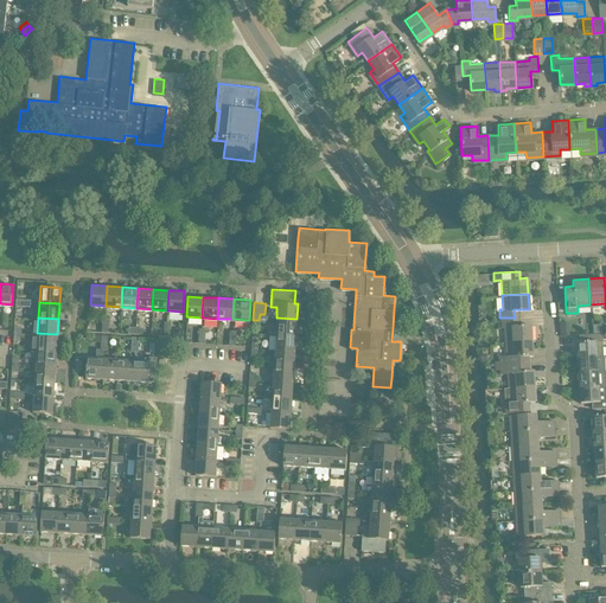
[(276,318),(275,333),(295,334),(297,319),(276,318)]
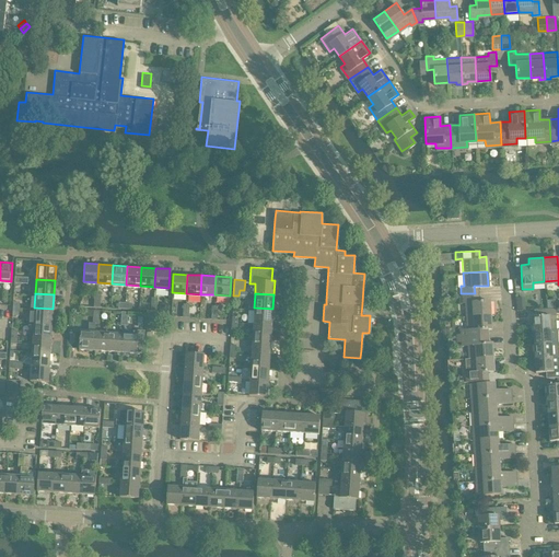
[(465,301),(465,314),(490,313),(489,299),(475,300),(475,293),(461,293),(462,301),(465,301)]
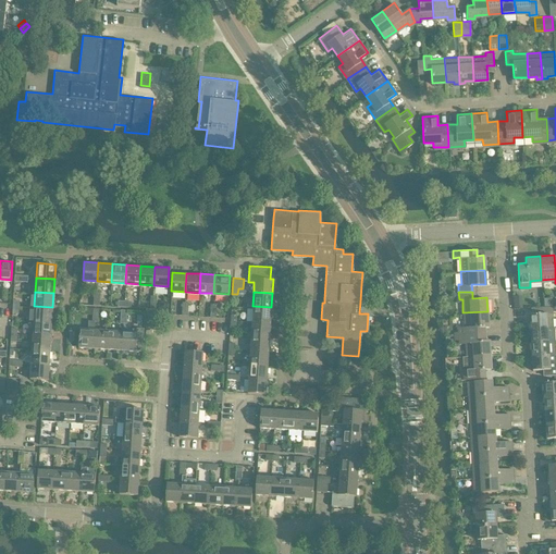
[(529,314),(530,328),(547,327),(553,325),(552,305),(532,306),(532,312),(529,314)]
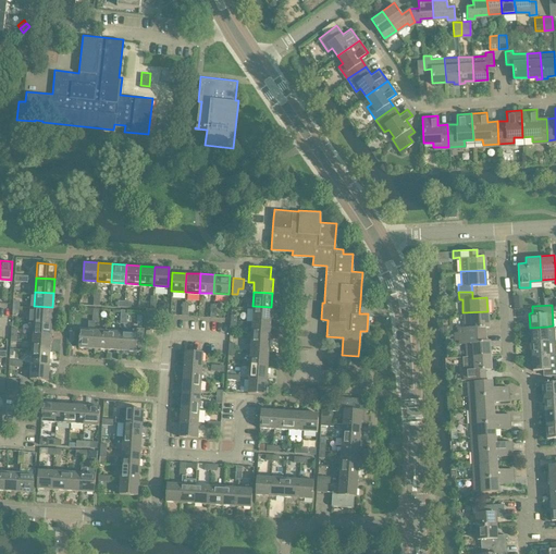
[(34,306),(33,320),(51,321),(52,307),(34,306)]
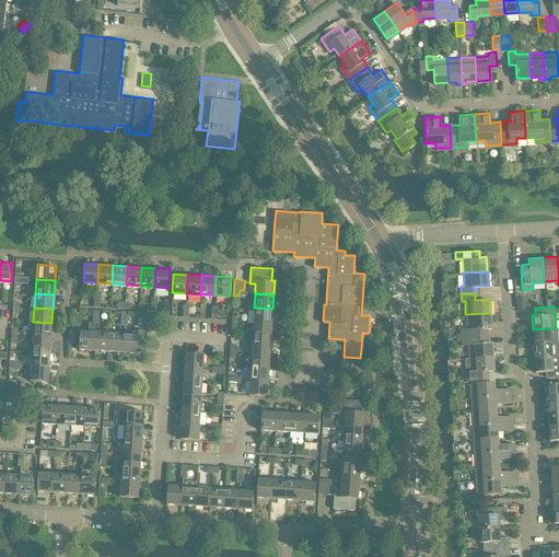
[(254,308),(253,322),(271,323),(272,309),(254,308)]
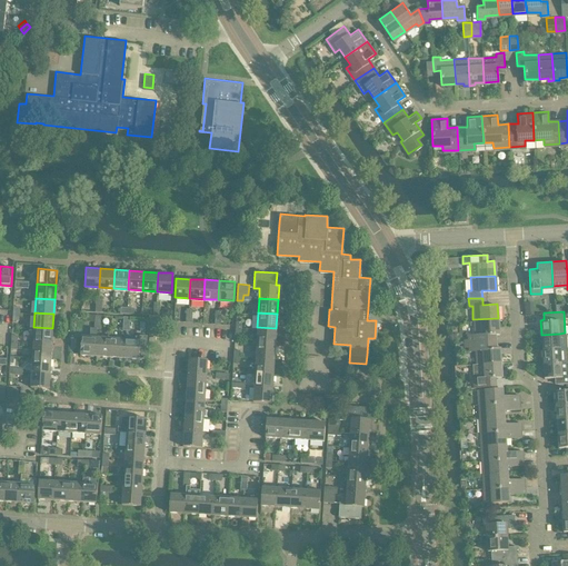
[(462,338),(462,341),(470,341),(492,340),(492,337),(495,336),(495,333),(498,333),(498,318),(472,319),(474,334),(467,334),(467,338),(462,338)]
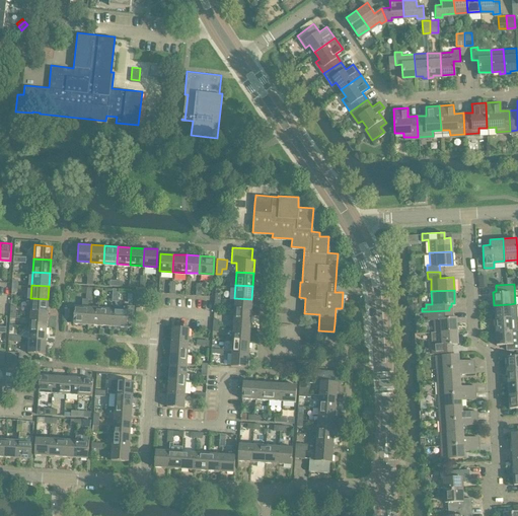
[(30,298),(29,311),(47,312),(48,299),(30,298)]
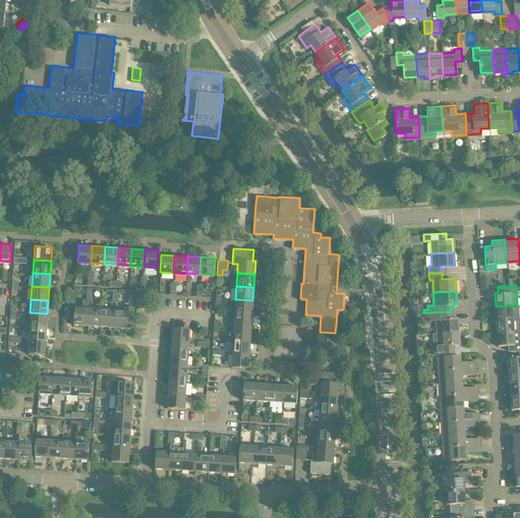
[(235,299),(234,312),(251,313),(252,300),(235,299)]
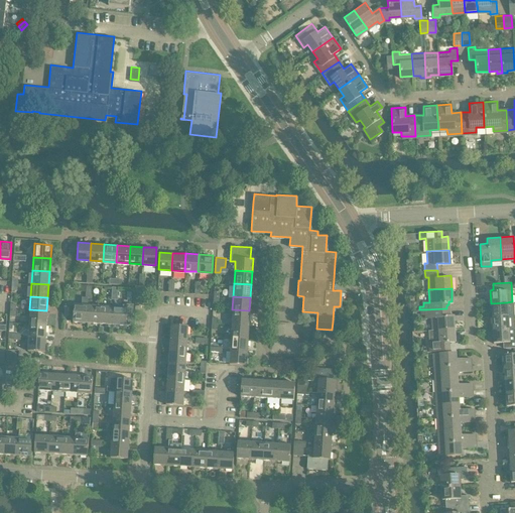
[(72,321),(86,321),(87,303),(74,302),(72,321)]
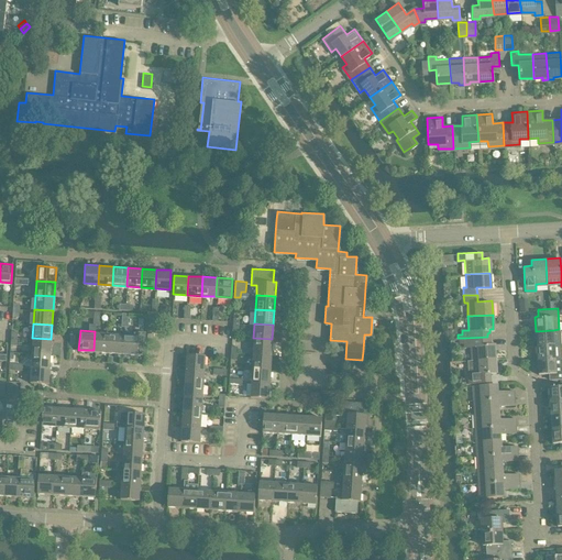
[(123,333),(122,352),(136,353),(136,352),(143,352),(145,330),(138,330),(138,335),(123,333)]
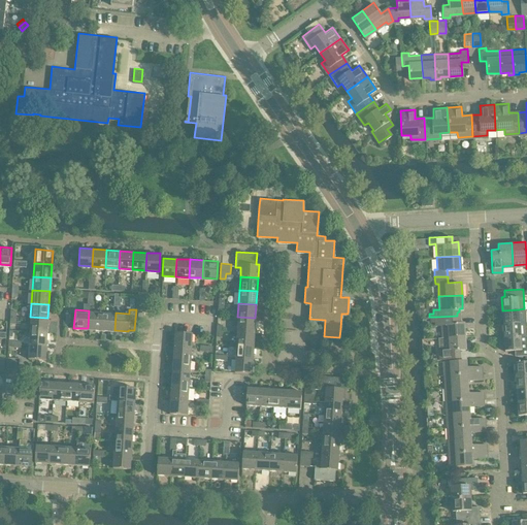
[(502,310),(502,323),(519,322),(519,309),(502,310)]
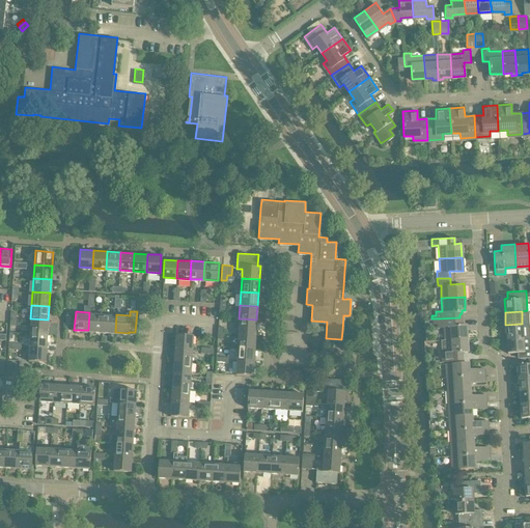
[(88,330),(102,331),(103,313),(89,312),(88,330)]
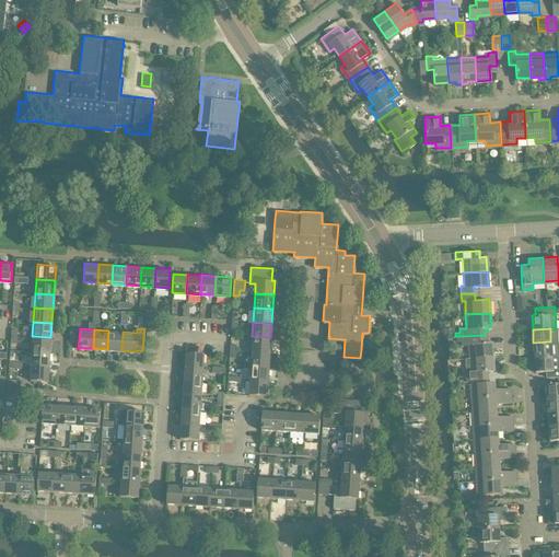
[(107,349),(121,350),(123,332),(108,331),(107,349)]
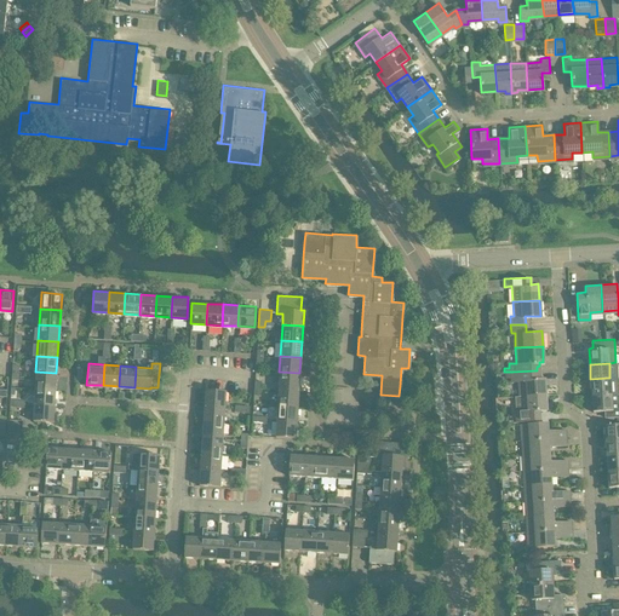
[(517,379),(519,395),(545,393),(544,378),(539,378),(539,374),(537,374),(537,370),(513,372),(504,372),(505,375),(510,375),(510,380),(517,379)]
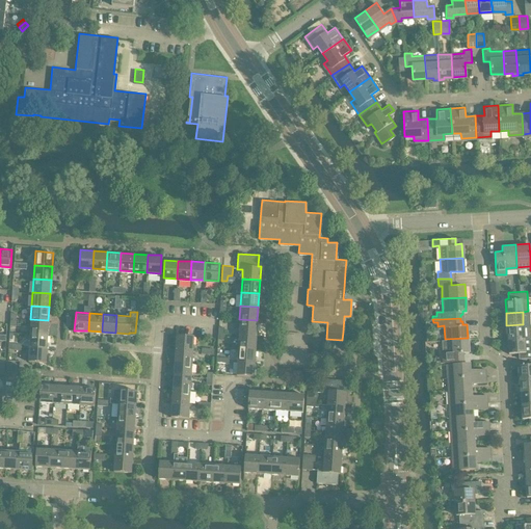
[(30,319),(29,333),(48,334),(48,320),(30,319)]
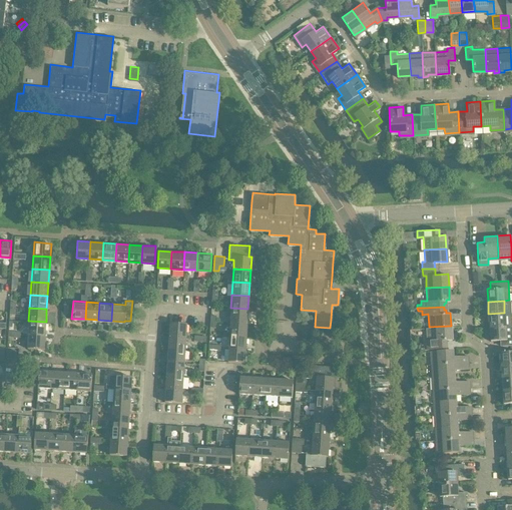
[(230,308),(229,321),(246,322),(247,309),(230,308)]
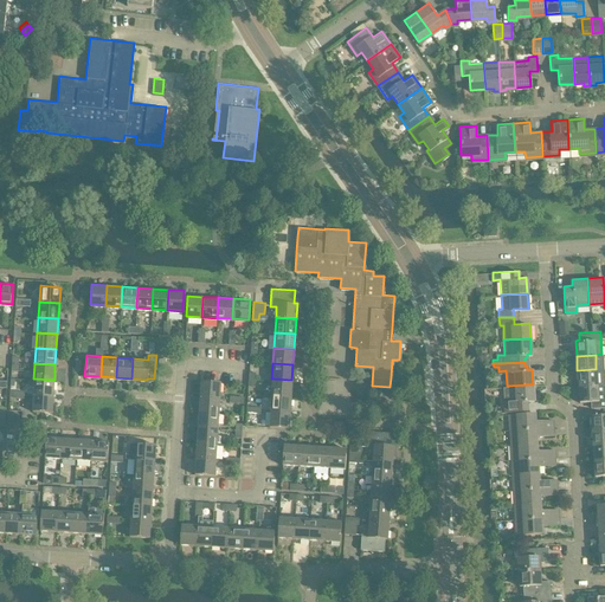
[(577,370),(578,386),(597,384),(596,369),(577,370)]
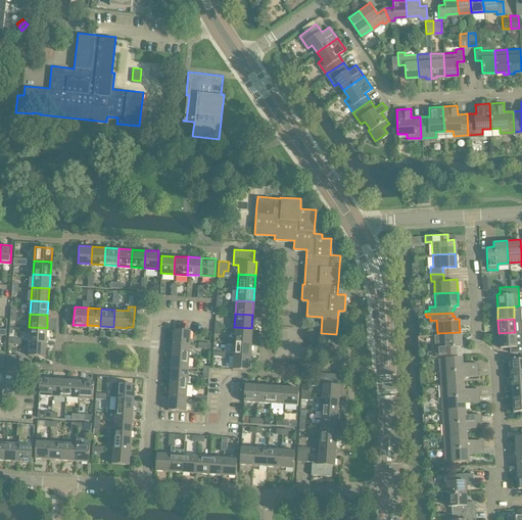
[(29,327),(29,340),(46,341),(47,328),(29,327)]
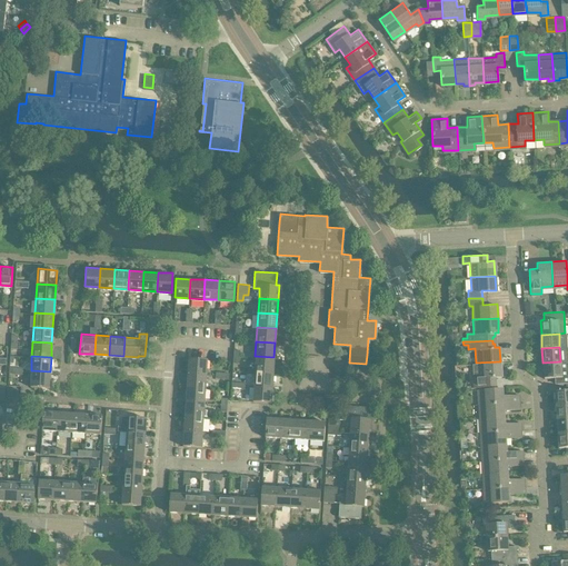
[(255,356),(253,370),(273,371),(273,357),(255,356)]
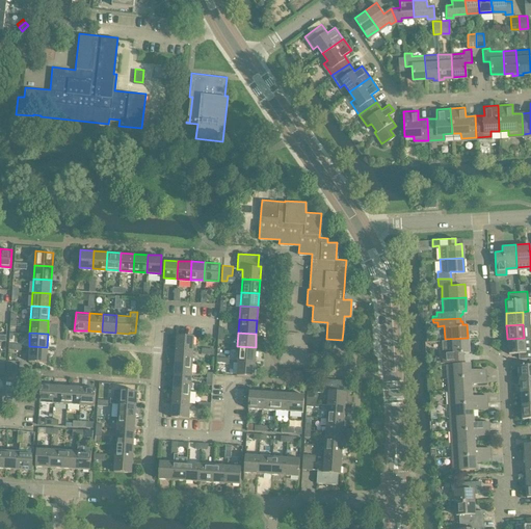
[(176,334),(175,347),(192,348),(193,335),(176,334)]
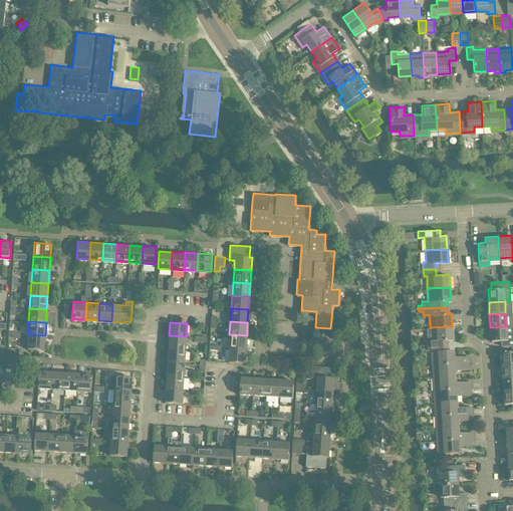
[(452,326),(430,327),(427,327),(428,348),(447,347),(447,339),(453,339),(452,326)]
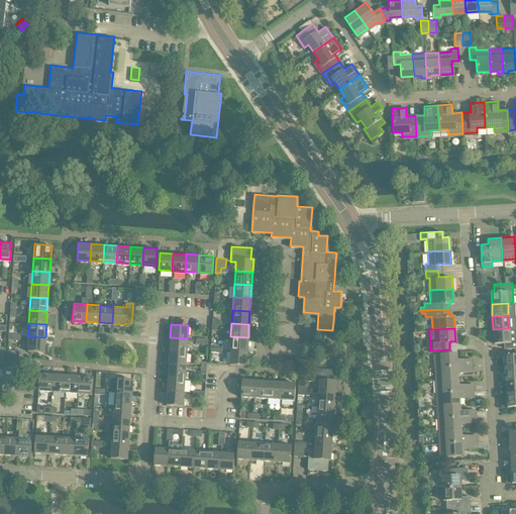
[(509,328),(493,329),(494,342),(510,341),(509,328)]
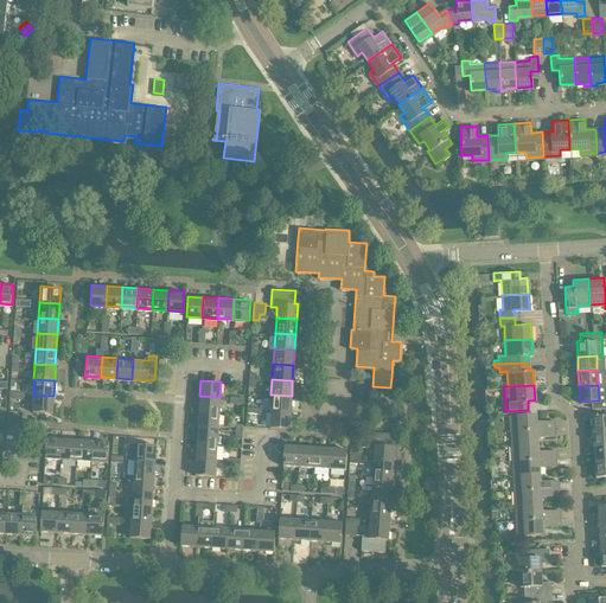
[(53,396),(33,395),(32,410),(52,411),(53,396)]
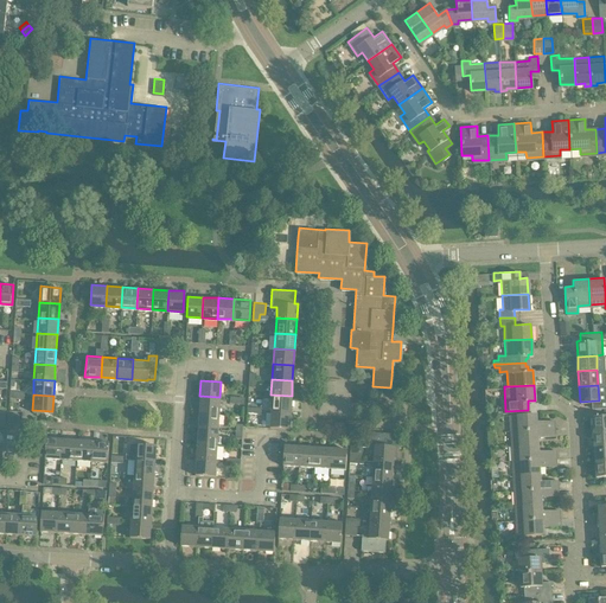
[(270,395),(270,410),(291,411),(292,396),(270,395)]
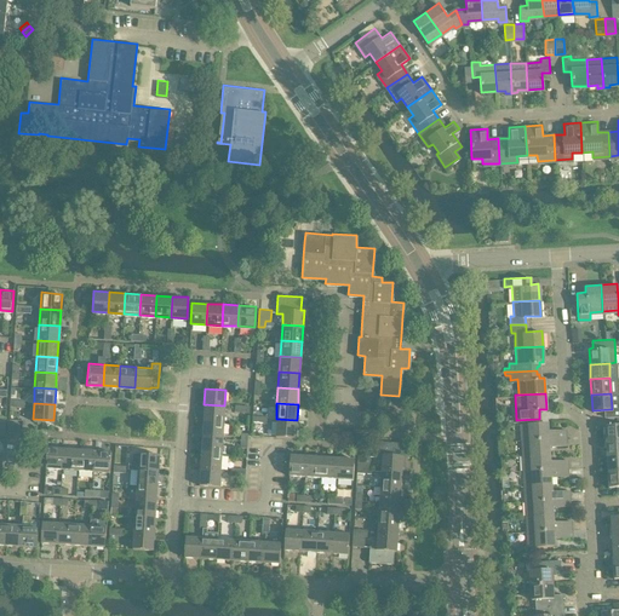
[(204,404),(202,420),(223,421),(224,406),(204,404)]
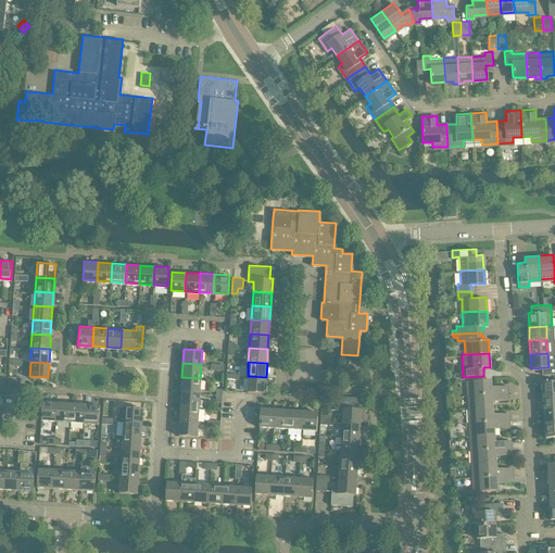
[(541,380),(542,394),(554,393),(554,373),(552,373),(552,380),(541,380)]
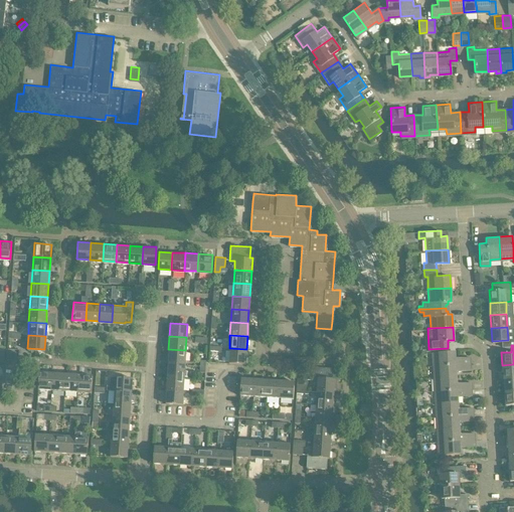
[(246,349),(229,348),(228,361),(245,363),(246,349)]
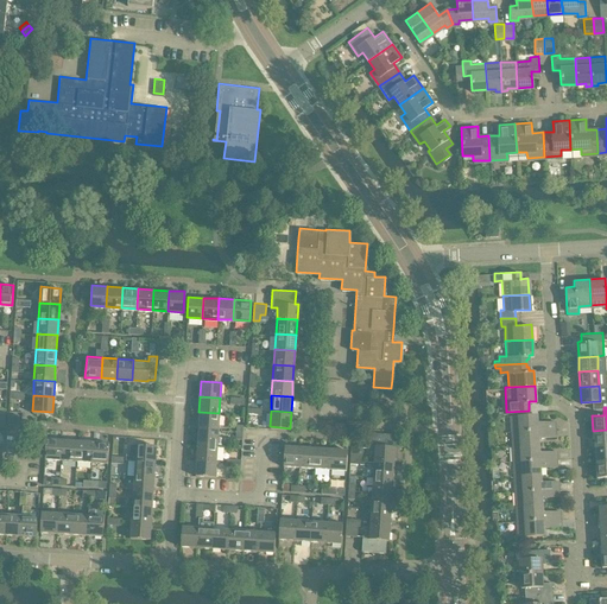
[(198,412),(197,427),(219,428),(219,413),(198,412)]
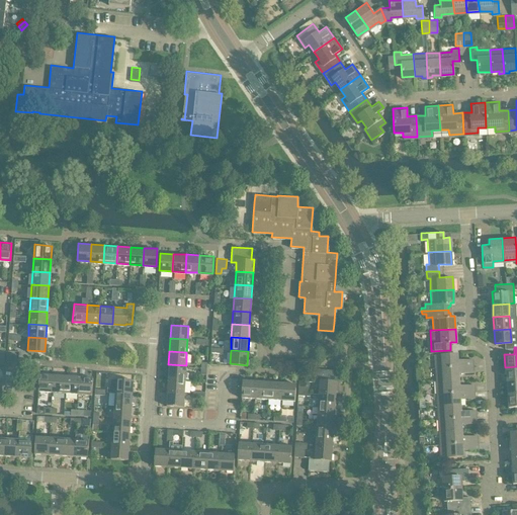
[(15,352),(6,352),(6,359),(15,360),(15,352)]
